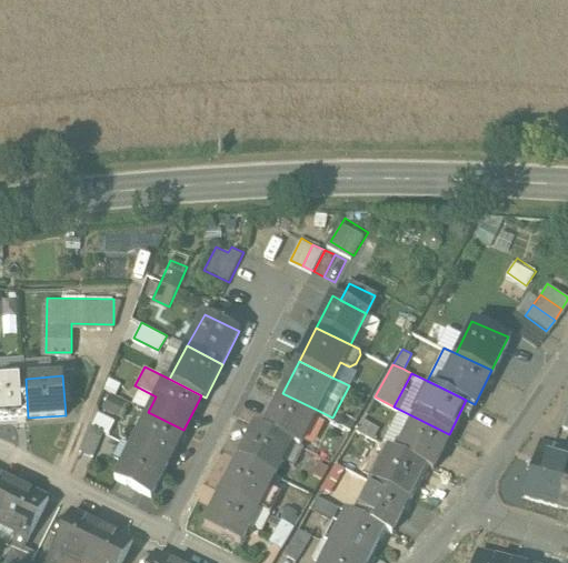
[(26,379),(0,380),(0,419),(28,418),(26,379)]
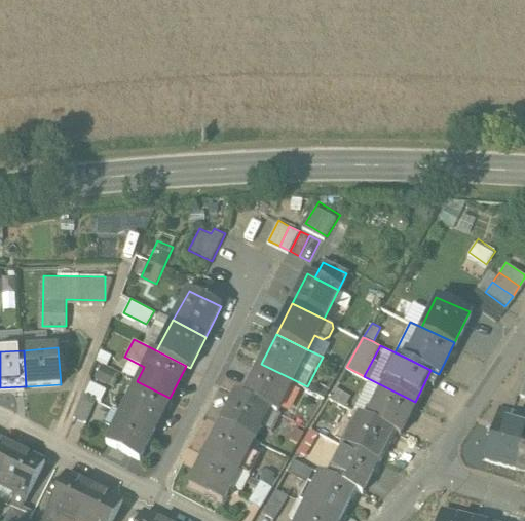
[(293,379),(261,364),(245,395),(269,407),(276,411),(293,379)]
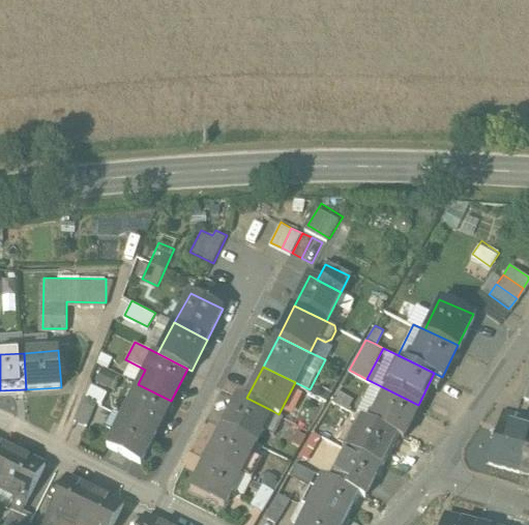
[(418,405),(385,388),(366,379),(352,409),(370,418),(395,432),(403,436),(418,405)]
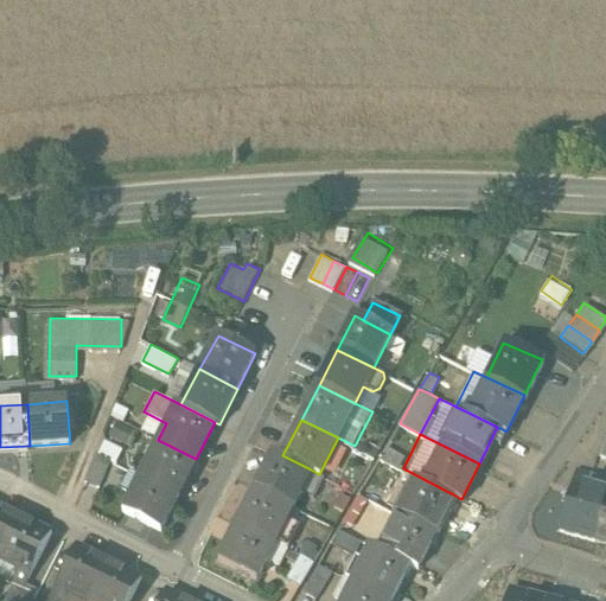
[(107,436),(99,453),(109,458),(115,461),(122,445),(107,436)]
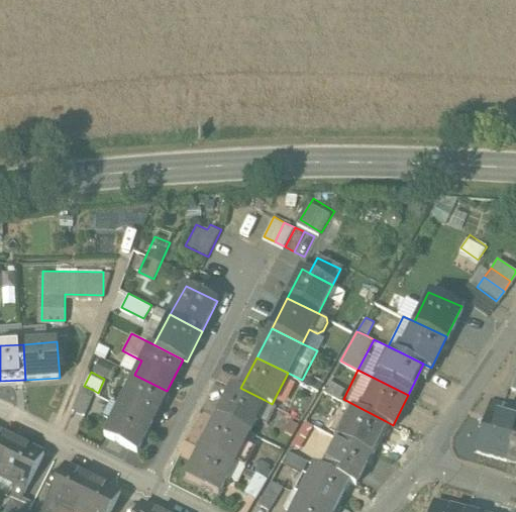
[(167,391),(134,375),(120,404),(151,420),(167,391)]
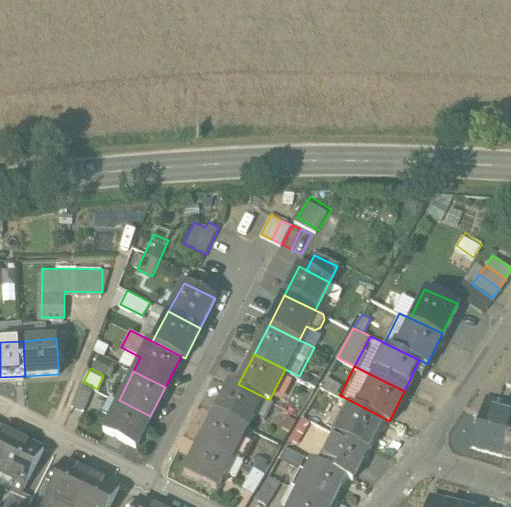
[(343,382),(326,375),(320,386),(337,394),(343,382)]
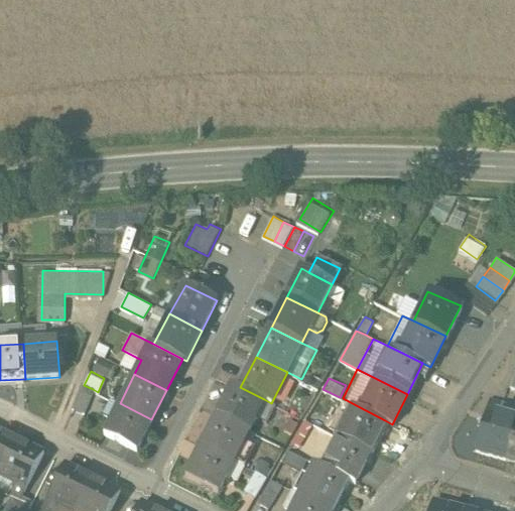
[(84,385),(82,383),(71,408),(83,412),(93,389),(84,385)]
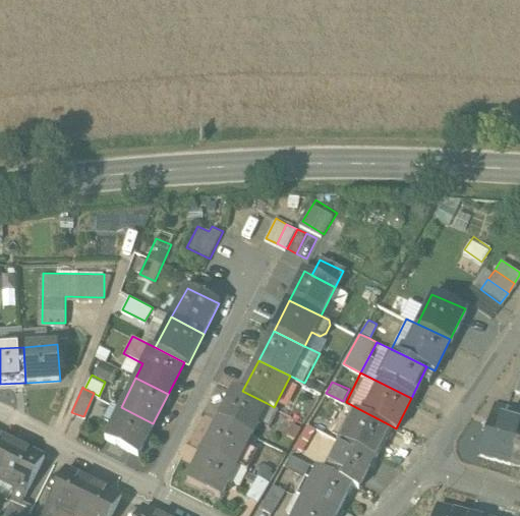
[(242,391),(235,388),(219,419),(250,435),(267,403),(242,391)]
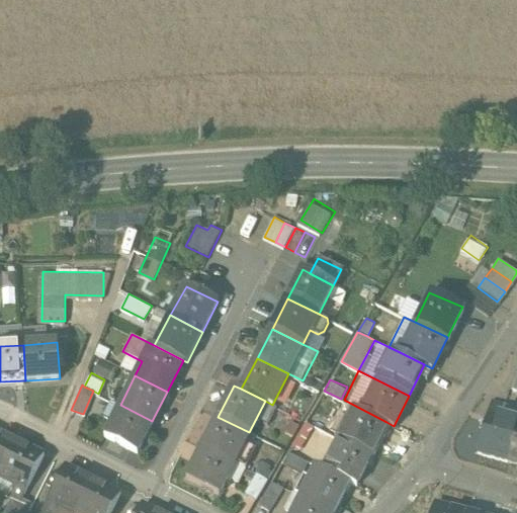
[(361,409),(354,406),(344,400),(329,431),(339,436),(371,452),(386,422),(361,409)]
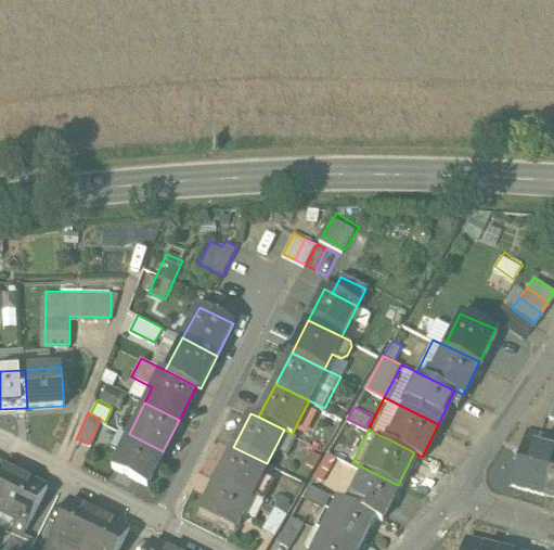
[(527,429),(513,481),(544,489),(553,456),(553,449),(537,444),(540,432),(527,429)]
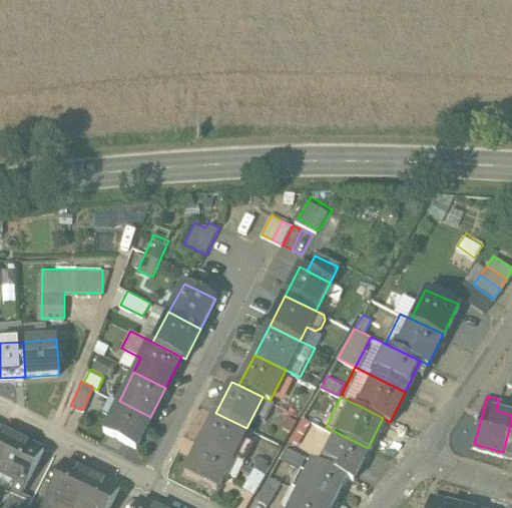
[(150,417),(119,401),(103,431),(135,447),(150,417)]
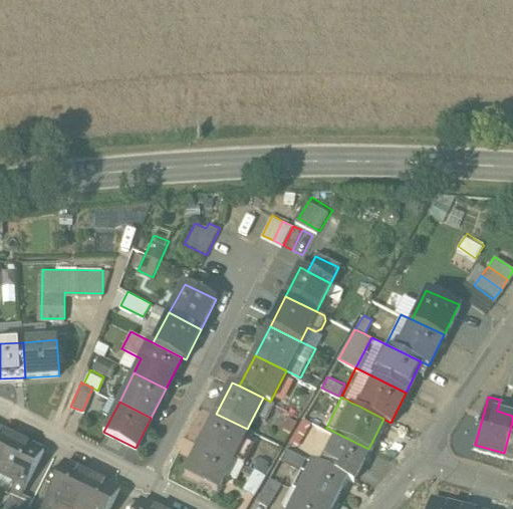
[(247,429),(216,414),(200,443),(232,458),(247,429)]
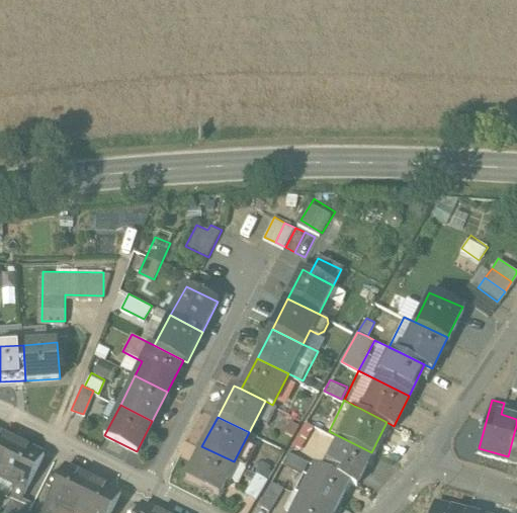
[(321,428),(307,421),(298,434),(313,441),(321,428)]
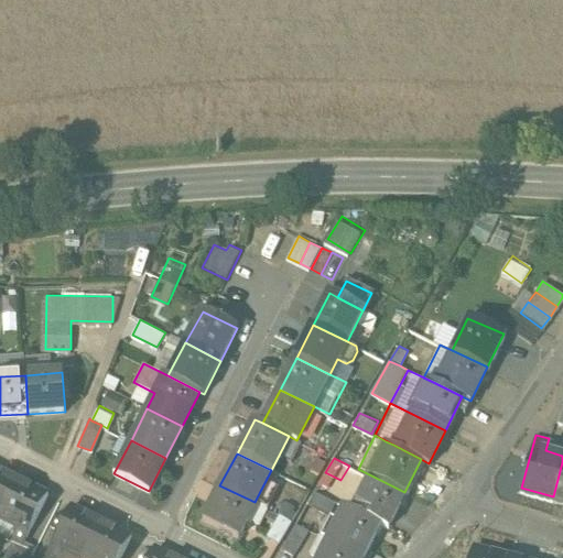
[(562,462),(553,496),(562,500),(562,462)]
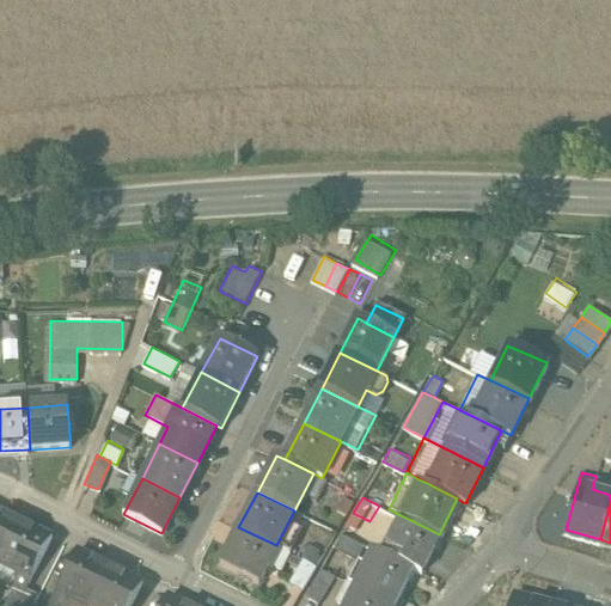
[(0,556),(18,520),(0,509),(0,556)]
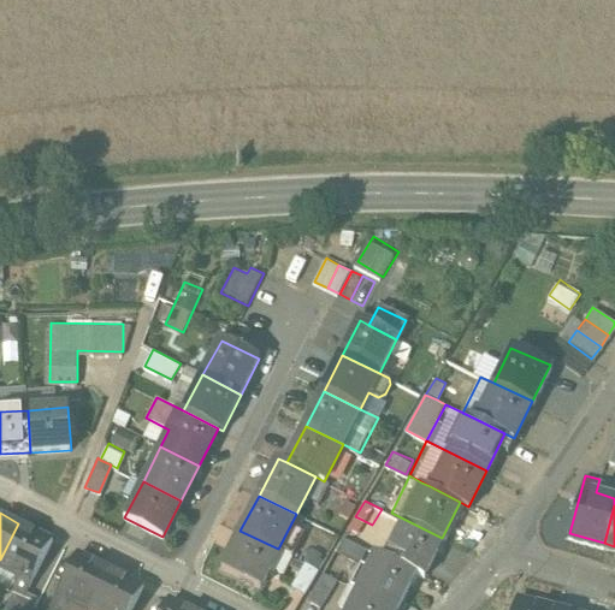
[(442,538),(403,519),(384,557),(414,572),(424,576),(442,538)]
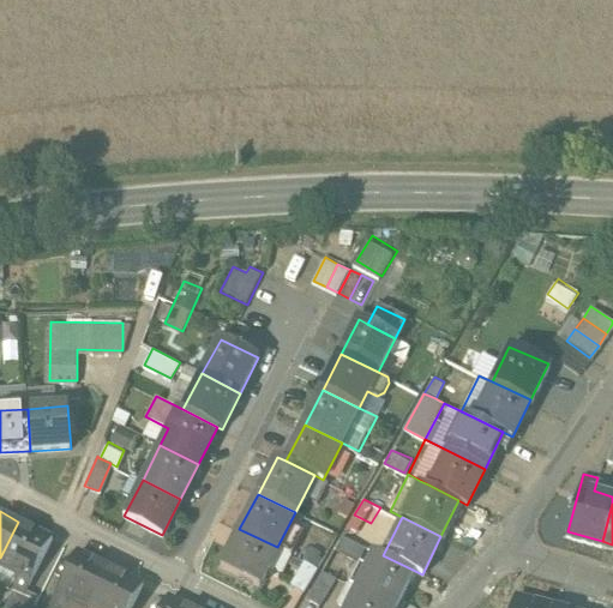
[(52,537),(18,522),(0,558),(0,564),(30,579),(52,537)]
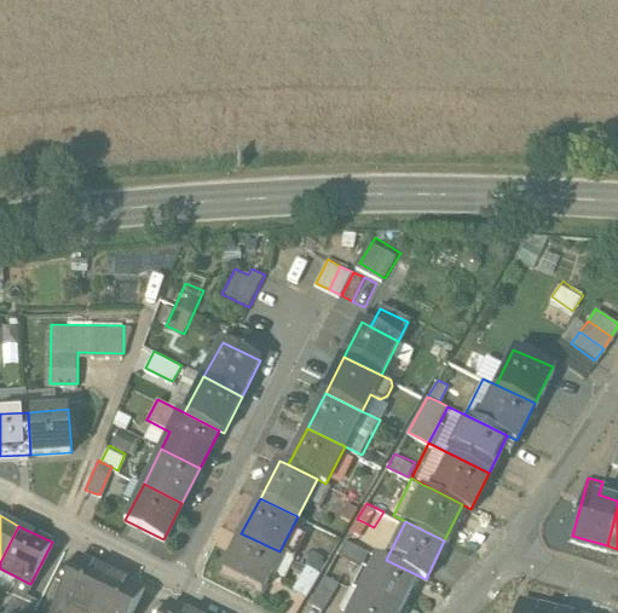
[(279,551),(241,533),(223,570),(259,589),(279,551)]
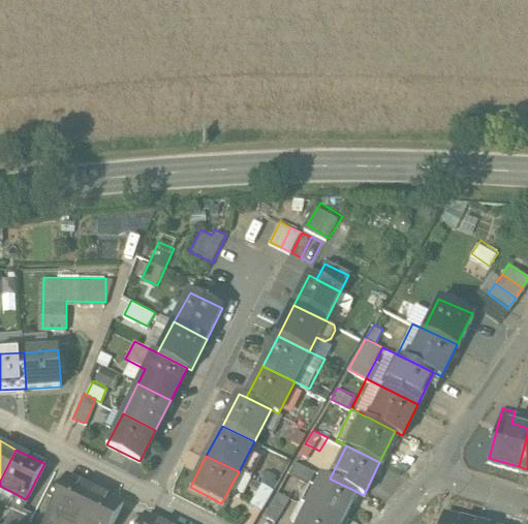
[(76,523),(95,489),(66,474),(49,511),(75,523),(76,523)]
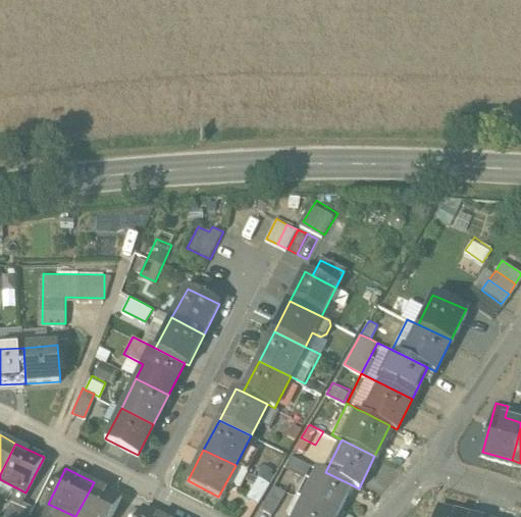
[(325,472),(317,468),(303,498),(335,514),(351,484),(325,472)]
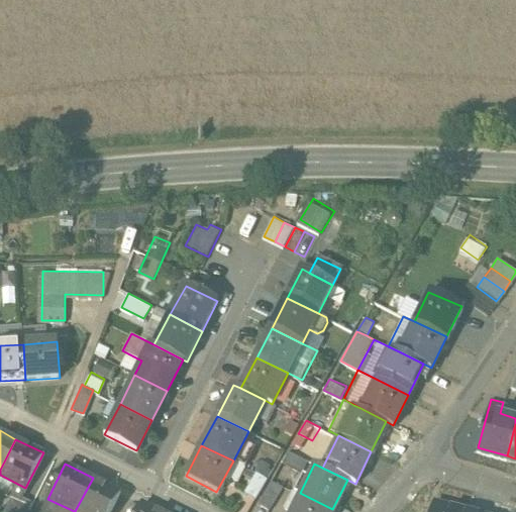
[(254,498),(267,478),(253,472),(242,491),(254,498)]
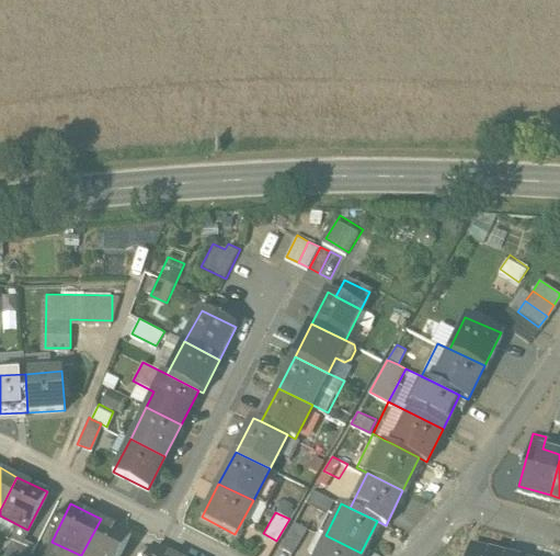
[(118,555),(130,533),(101,519),(81,555),(118,555)]
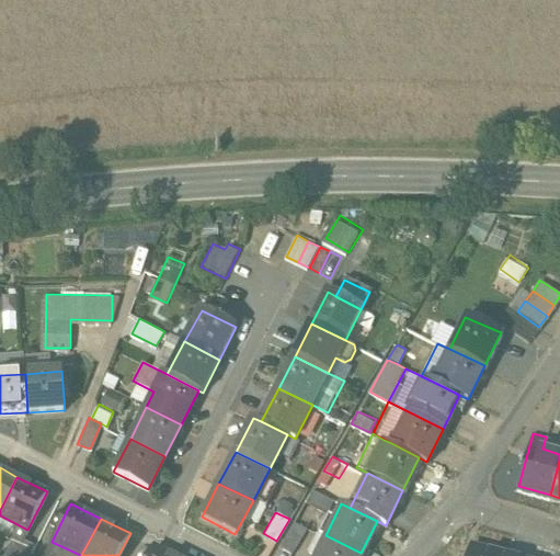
[(304,528),(293,522),(278,546),(290,551),(304,528)]
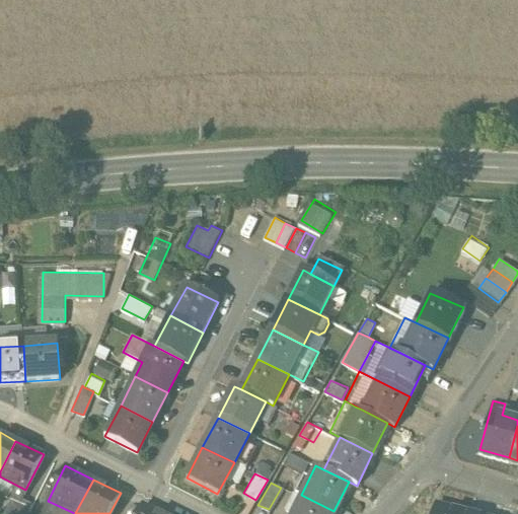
[(331,513),(334,511),(301,495),(291,513),(331,513)]
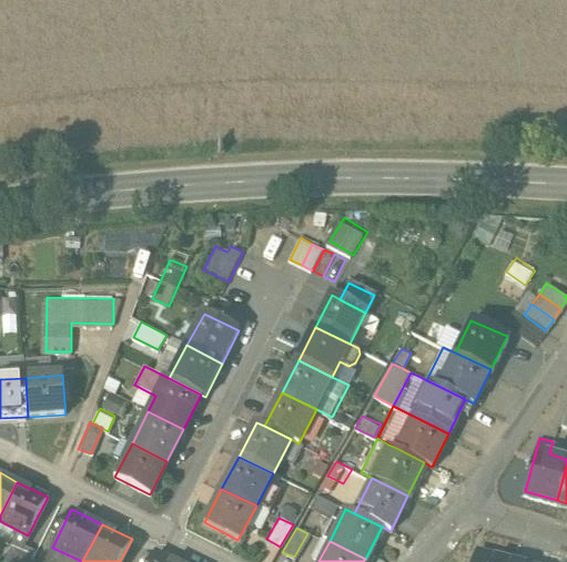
[(509,561),(512,558),(478,549),(474,561),(509,561)]
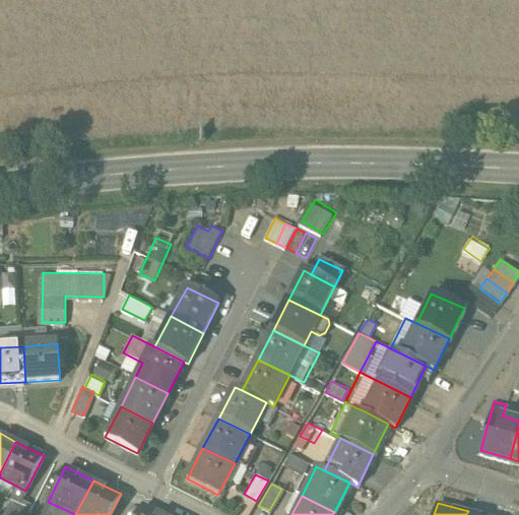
[(164,514),(143,505),(137,514),(164,514)]
